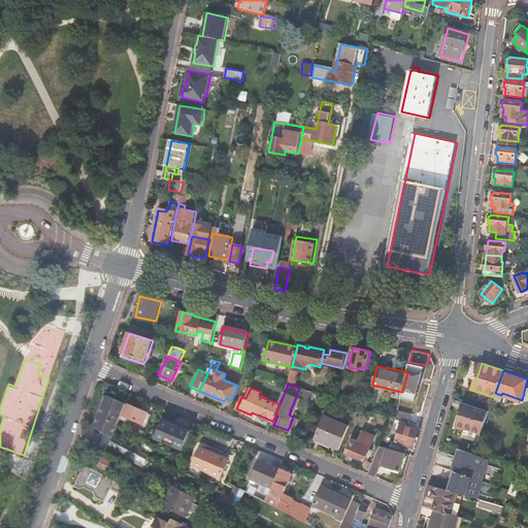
[(99,416),(99,417),(118,426),(122,415),(143,424),(149,411),(108,394),(99,416)]
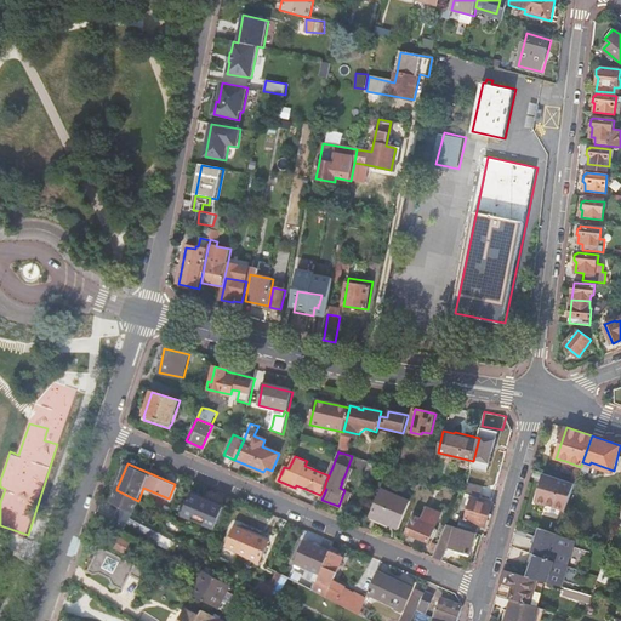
[(380,466),(372,463),(368,474),(374,477),(380,466)]
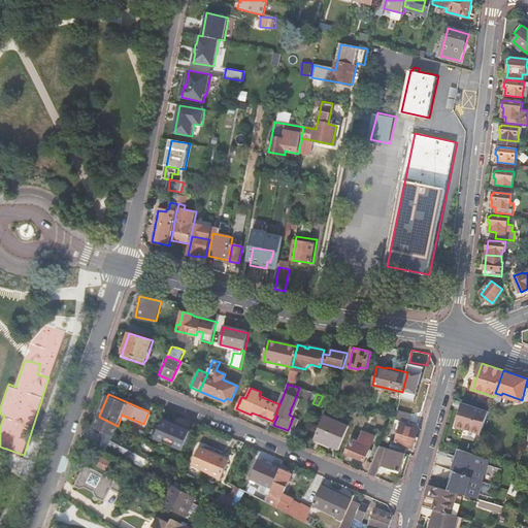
[(487,410),(463,402),(455,426),(480,433),(487,410)]
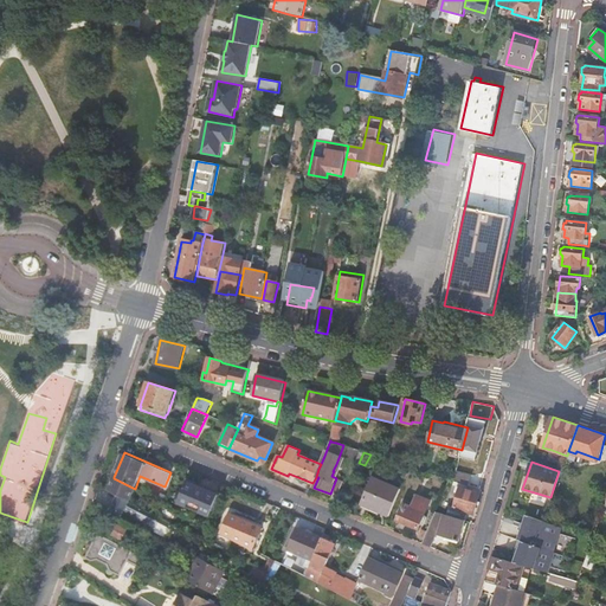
[(389,516),(401,489),(371,476),(359,503),(389,516)]
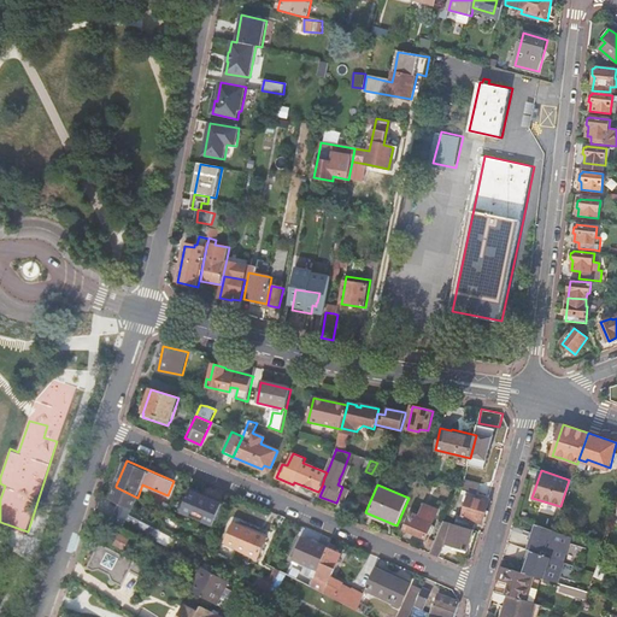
[(111,500),(119,505),(131,511),(137,498),(116,487),(111,500)]
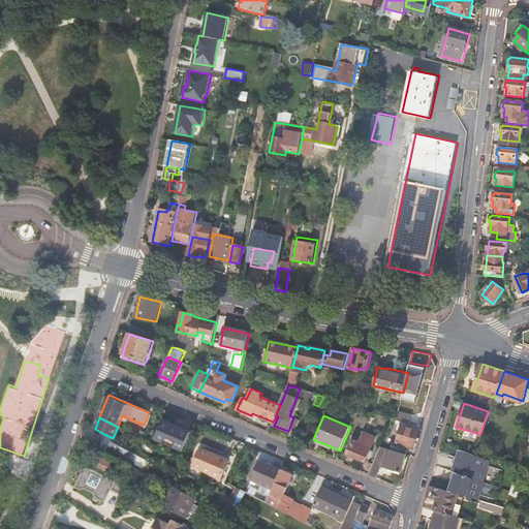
[(163,421),(155,439),(183,450),(190,432),(163,421)]
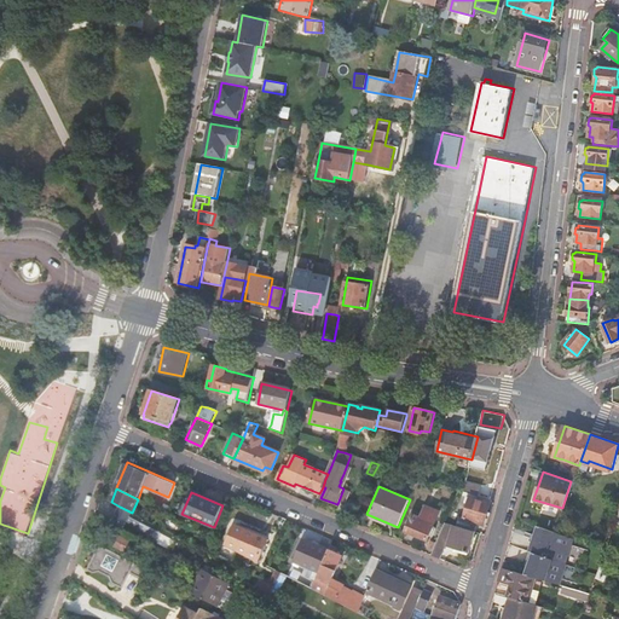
[(458,526),(475,531),(478,522),(484,525),(490,502),(472,496),(470,497),(468,497),(466,502),(469,503),(464,519),(461,518),(458,526)]
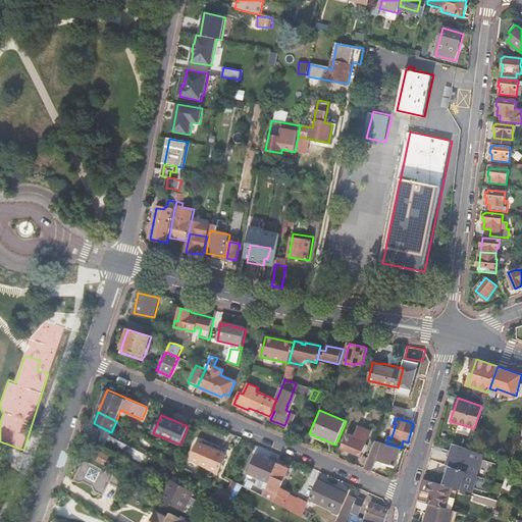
[(101,427),(96,438),(133,457),(138,447),(111,432),(101,427)]
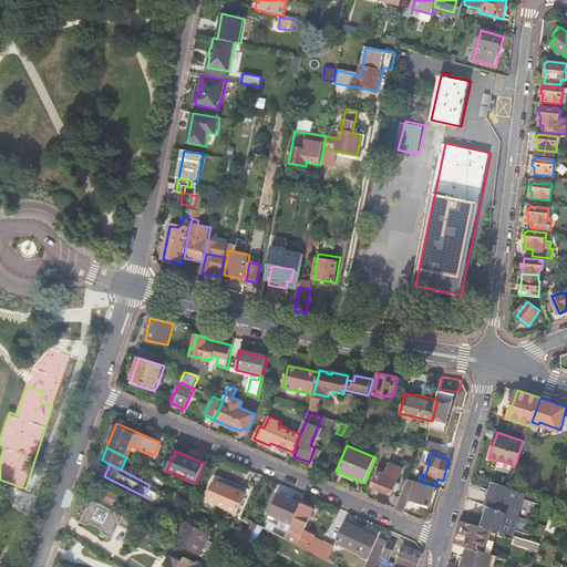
[(379,472),(372,486),(392,495),(399,480),(379,472)]
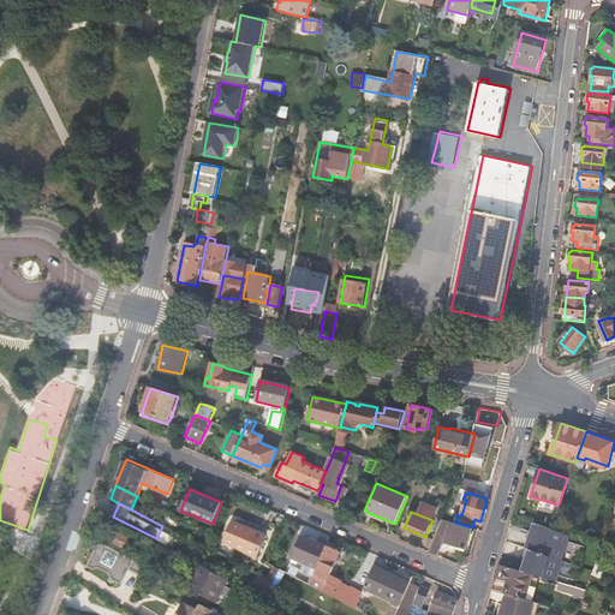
[(430,548),(429,551),(437,555),(452,521),(442,519),(434,539),(430,548)]
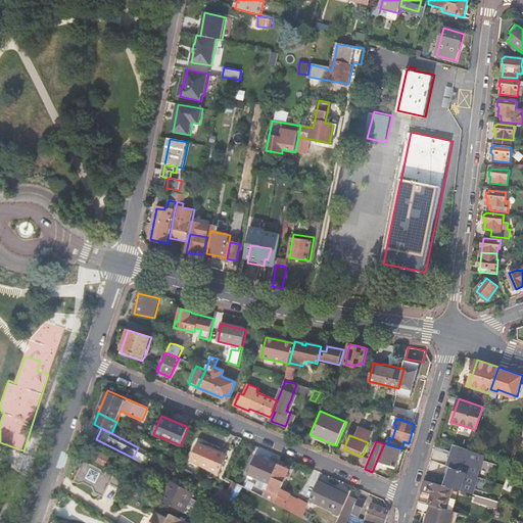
[(396,469),(401,448),(387,444),(385,443),(380,461),(387,462),(386,466),(396,469)]
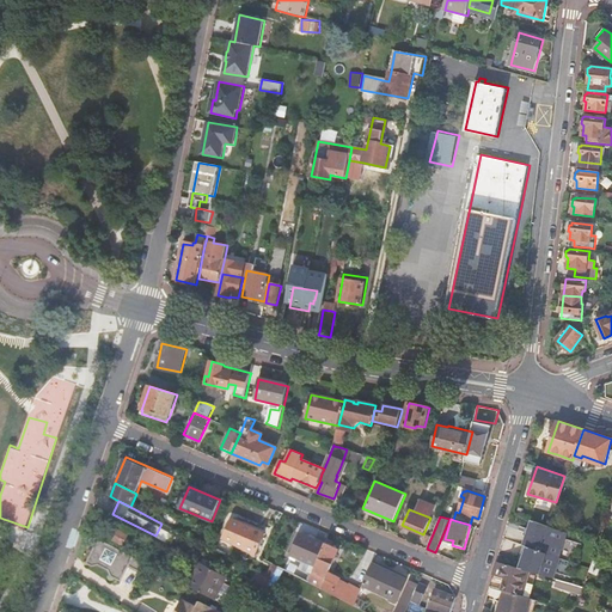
[(233,520),(224,538),(254,554),(263,536),(233,520)]
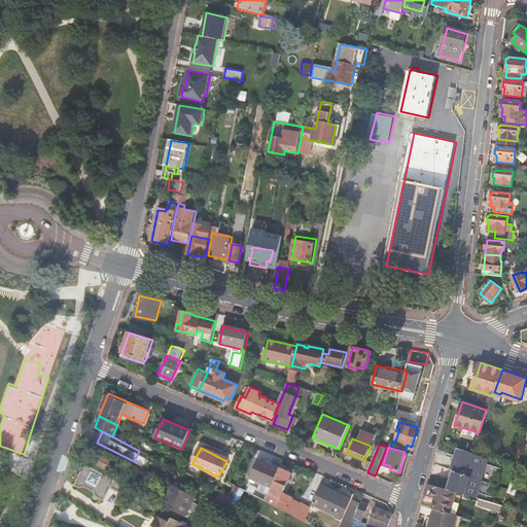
[(489,458),(458,448),(455,456),(454,461),(457,462),(451,482),(453,482),(452,486),(450,490),(458,492),(477,497),(483,480),(482,480),(489,458)]
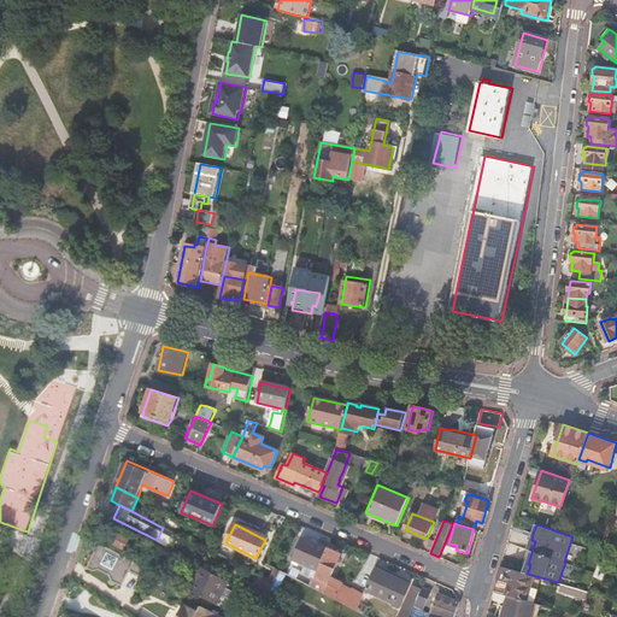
[(532,540),(533,534),(530,533),(528,539),(530,545),(523,566),(529,569),(530,564),(528,564),(535,541),(532,540)]
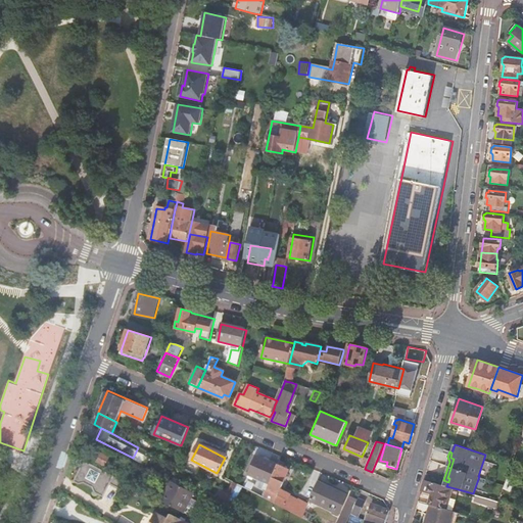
[(99,453),(95,460),(105,466),(109,458),(99,453)]
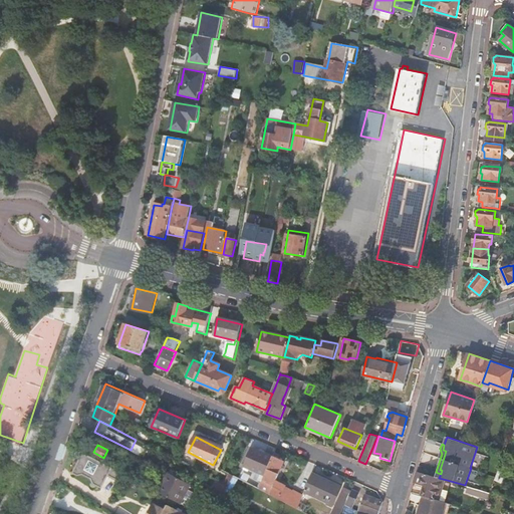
[(245,466),(265,475),(273,457),(253,449),(245,466)]
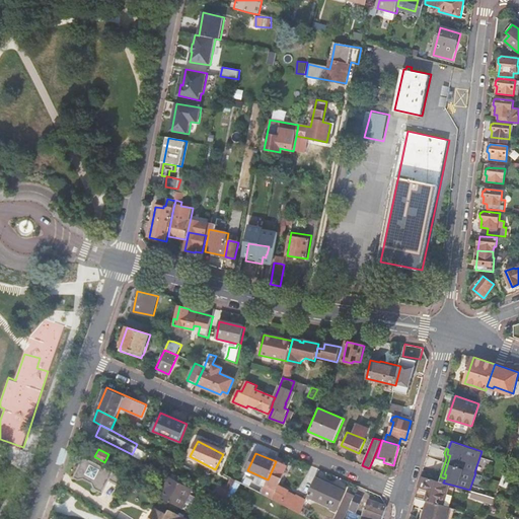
[(123,477),(84,457),(73,477),(78,479),(83,478),(92,484),(94,489),(102,493),(109,479),(119,485),(123,477)]
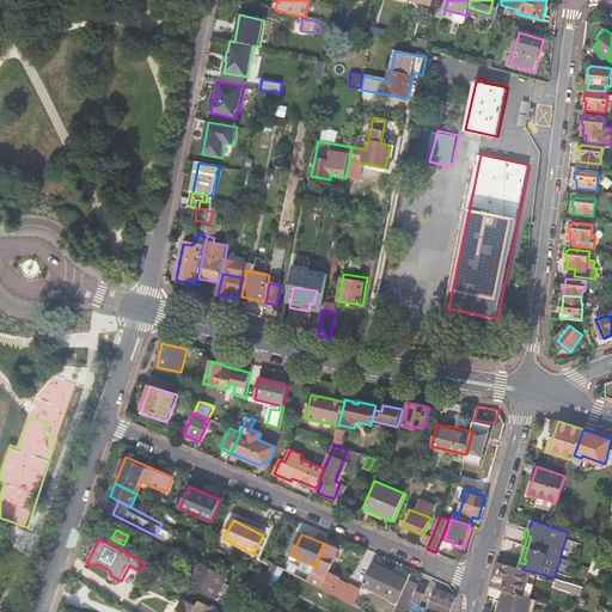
[(312,575),(308,582),(354,606),(361,589),(350,583),(349,585),(328,574),(330,569),(329,569),(338,549),(326,544),(325,544),(316,565),(312,575)]
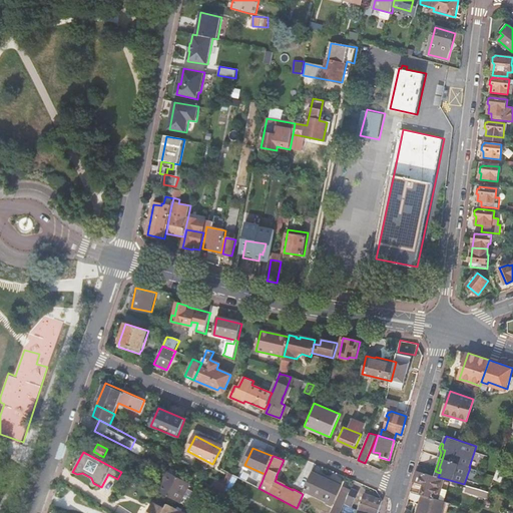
[(421,494),(424,495),(428,496),(445,501),(450,482),(445,481),(446,479),(438,477),(436,476),(434,476),(417,471),(414,481),(424,484),(425,485),(424,487),(423,487),(421,494)]
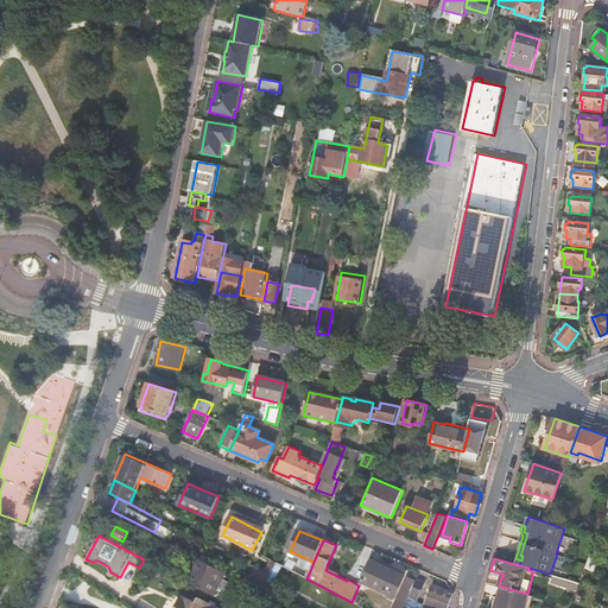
[(189,581),(188,582),(213,595),(214,594),(216,589),(220,590),(226,593),(230,584),(225,581),(221,580),(223,575),(225,574),(200,559),(198,562),(189,581)]
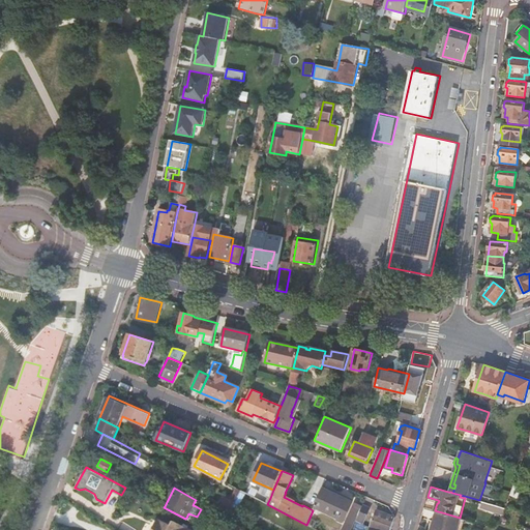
[(352,501),(323,488),(315,507),(339,517),(337,519),(344,522),(352,501)]
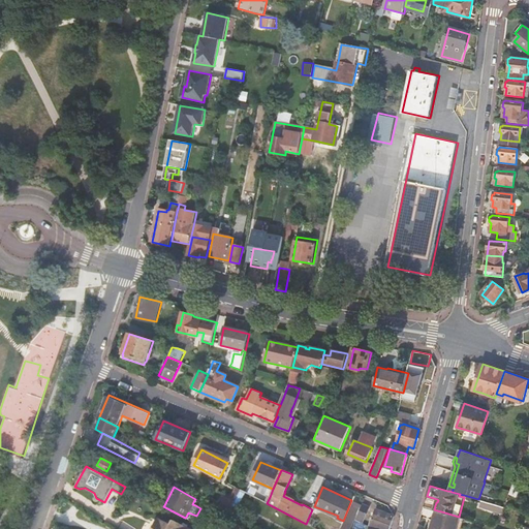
[(498,511),(503,512),(505,507),(483,500),(481,506),(498,511)]
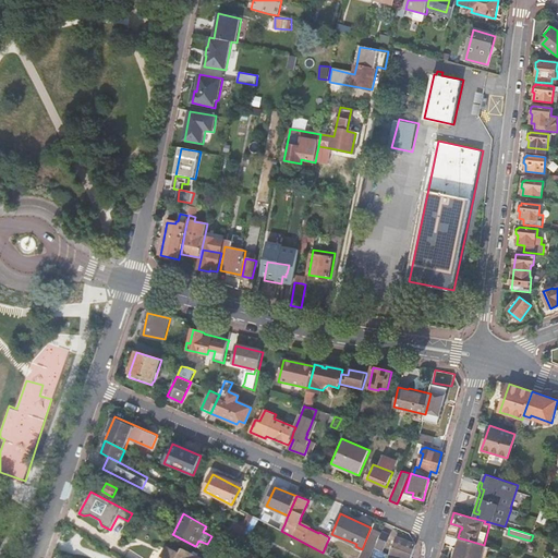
[(373,530),(361,557),(371,557),(375,548),(381,533),(373,530)]
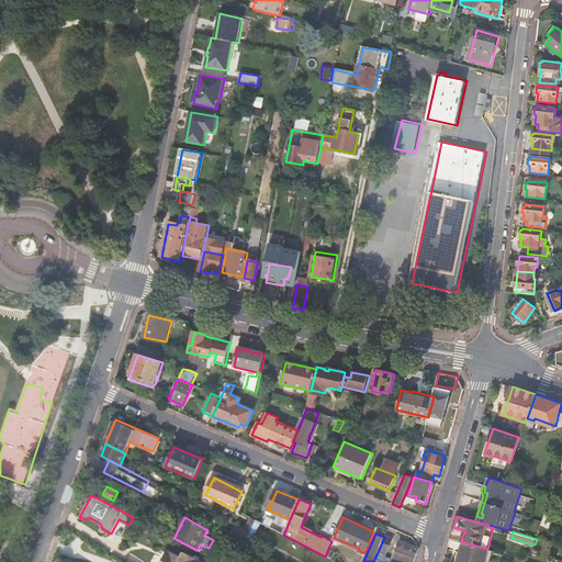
[(385,536),(384,537),(378,552),(385,555),(393,539),(385,536)]
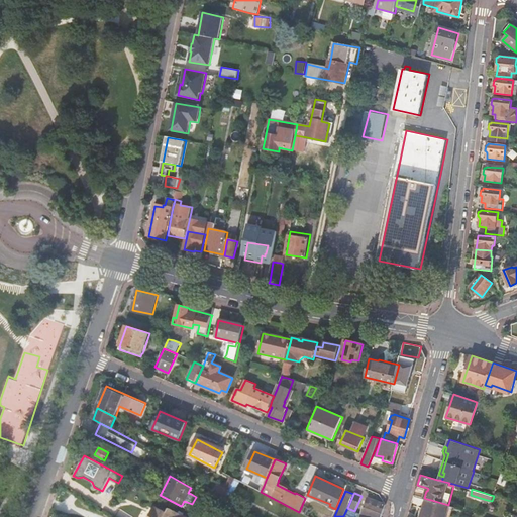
[(381,516),(385,505),(384,503),(368,497),(367,501),(364,501),(363,504),(366,505),(365,507),(364,507),(360,514),(367,516),(381,516)]
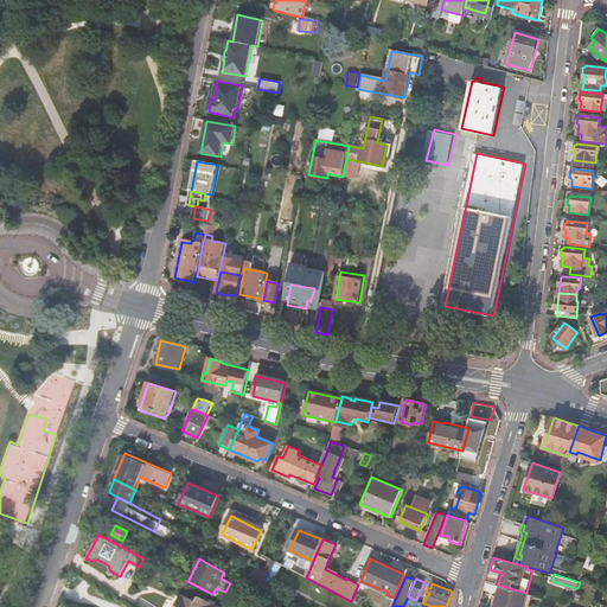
[(502,586),(494,606),(523,606),(524,606),(528,593),(526,593),(506,587),(502,586)]
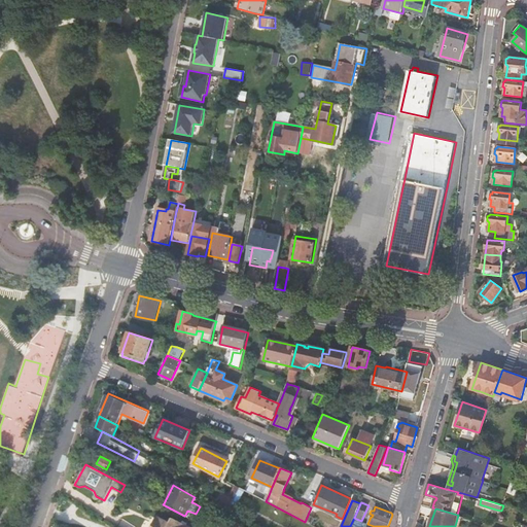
[(189,526),(172,518),(170,522),(161,518),(156,525),(153,523),(150,526),(189,526)]
